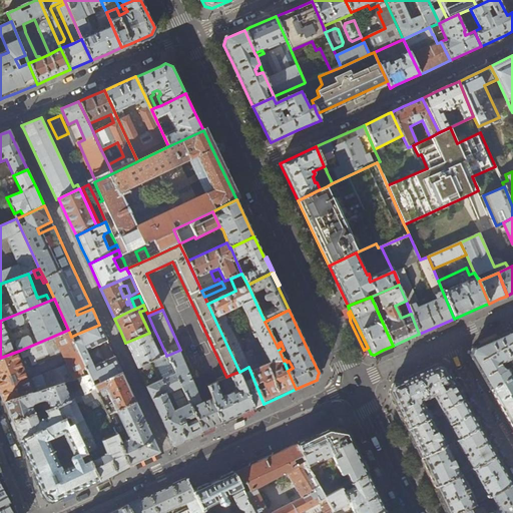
[(77,334),(80,340),(74,342),(88,374),(91,380),(97,378),(99,383),(122,373),(114,357),(111,349),(107,342),(99,325),(77,334)]
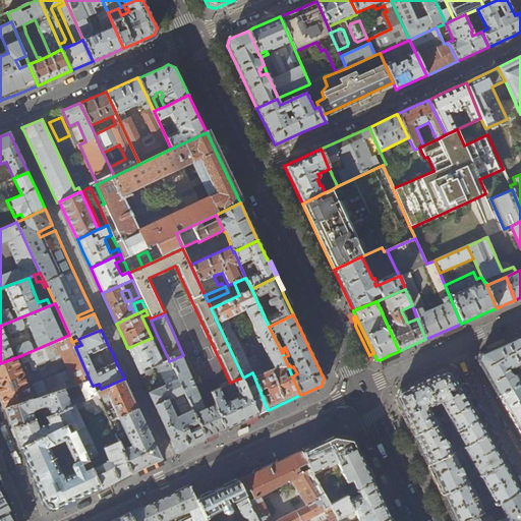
[(75,347),(72,342),(69,335),(19,356),(22,363),(34,359),(37,369),(62,358),(67,369),(27,386),(16,357),(0,363),(0,397),(5,409),(90,380),(75,347)]
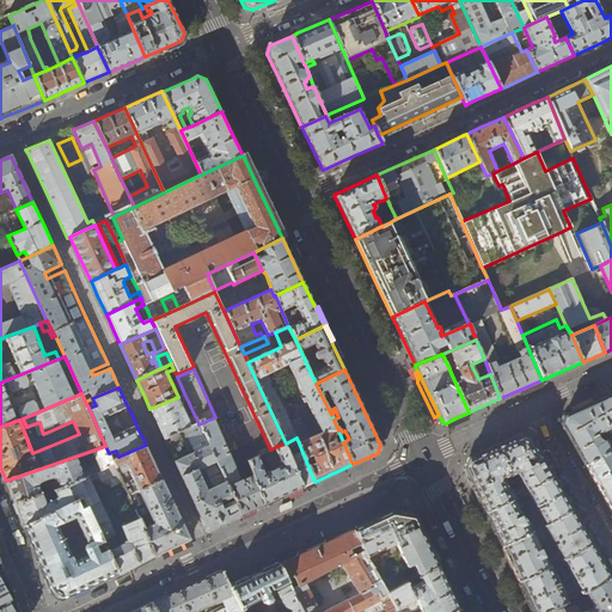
[(184,393),(178,397),(150,409),(157,424),(164,439),(199,423),(195,416),(188,420),(181,404),(188,401),(184,393)]
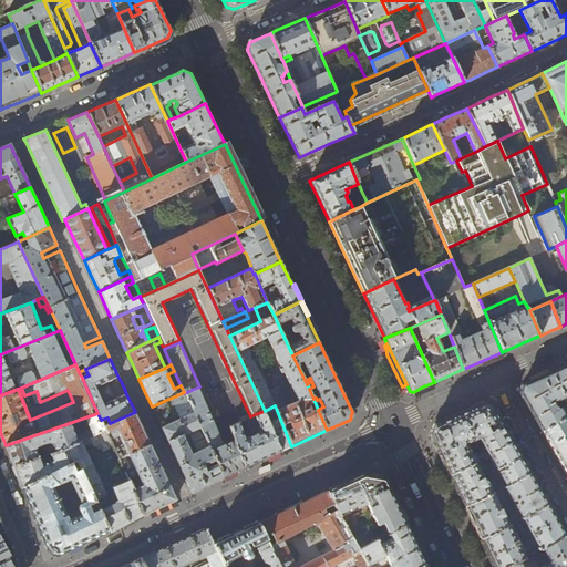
[(566,415),(566,366),(548,374),(522,387),(521,390),(519,392),(540,428),(543,431),(566,415)]
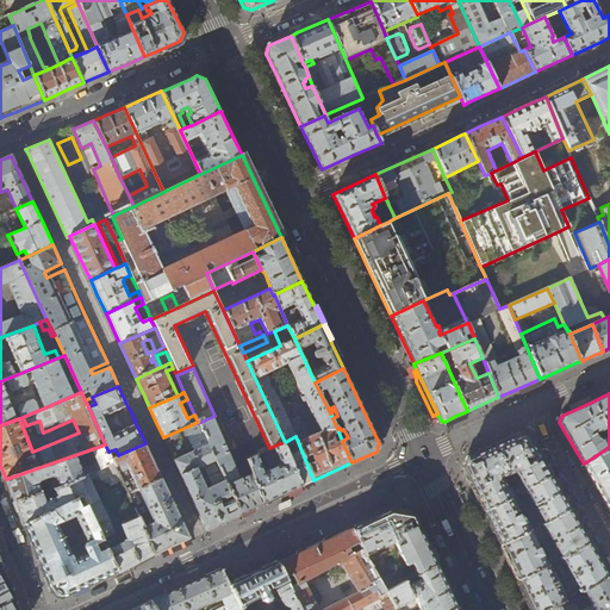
[(199,424),(209,444),(240,514),(259,505),(263,504),(247,459),(244,460),(250,475),(240,480),(212,418),(199,424)]
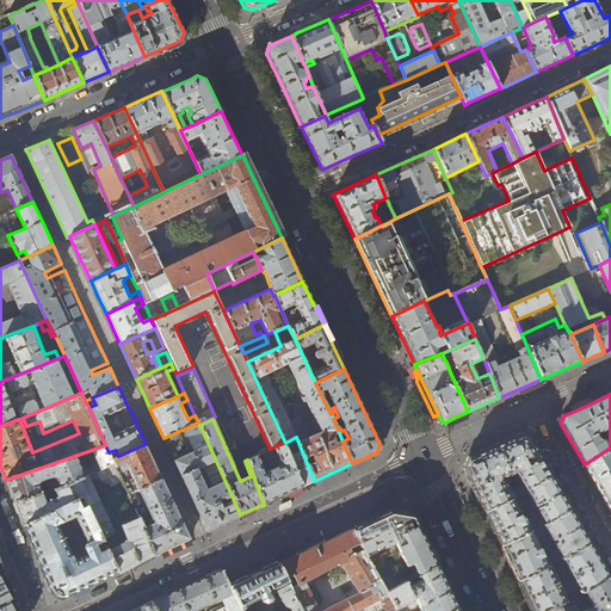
[(173,457),(174,462),(209,445),(199,425),(198,424),(198,423),(164,438),(173,457)]
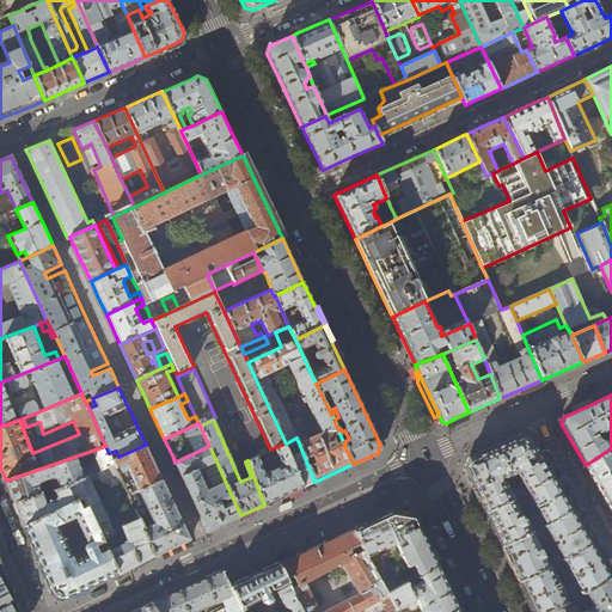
[(484,452),(467,460),(465,469),(484,508),(485,513),(519,496),(527,491),(551,477),(546,469),(528,439),(525,438),(520,436),(484,452)]
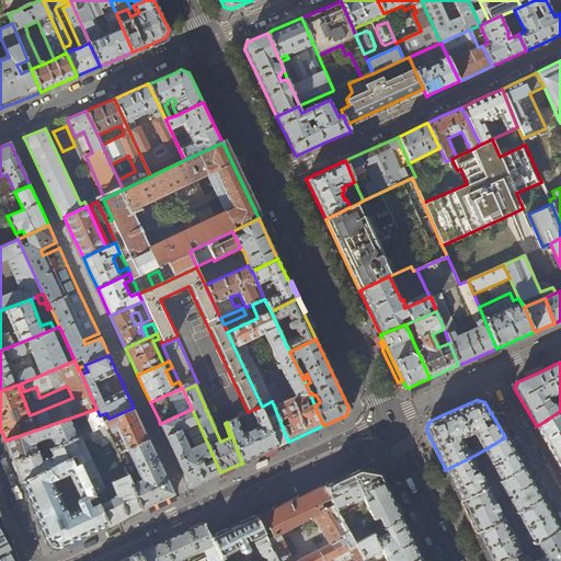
[(272,401),(262,407),(261,407),(277,447),(281,445),(288,442),(272,401)]
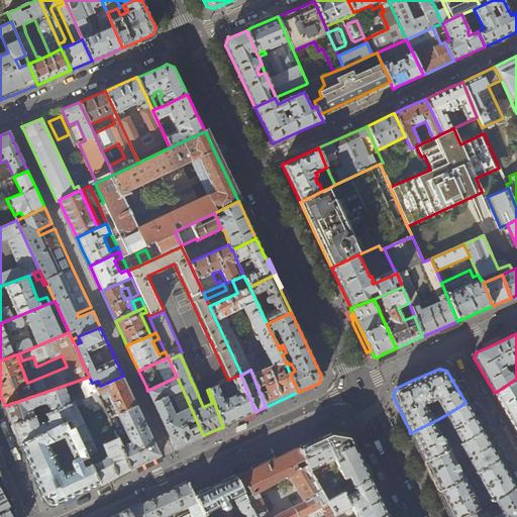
[(255,412),(240,375),(232,378),(239,393),(224,400),(219,385),(209,389),(223,427),(240,419),(255,412)]
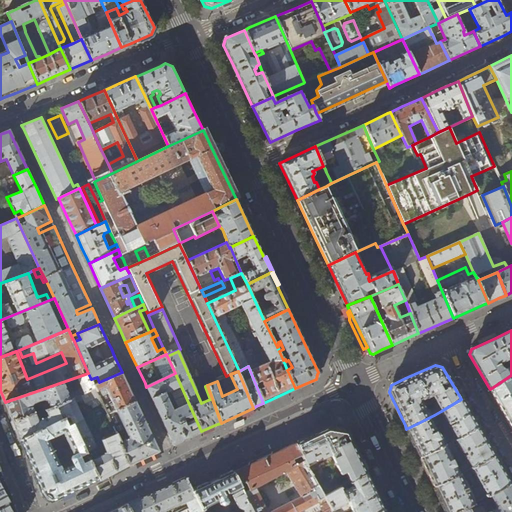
[(122,372),(99,382),(94,384),(95,388),(98,395),(107,391),(113,404),(111,404),(102,401),(107,413),(135,401),(128,386),(122,372)]
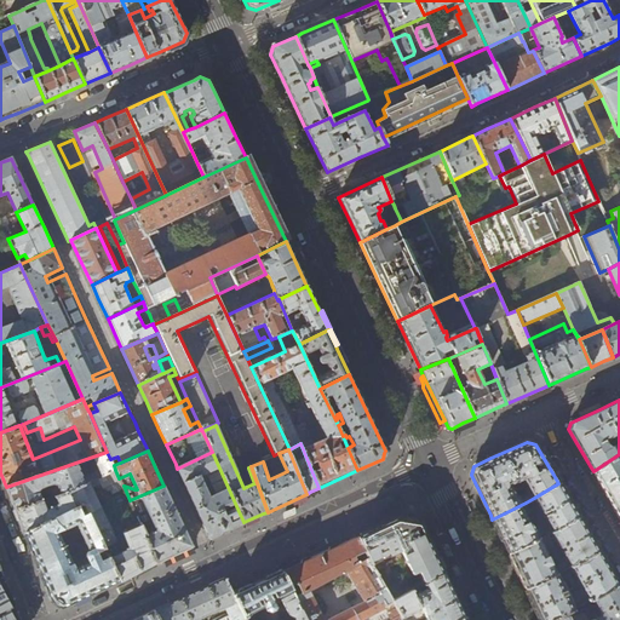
[(114,465),(110,459),(107,452),(6,487),(12,501),(15,510),(41,500),(38,491),(40,488),(52,483),(57,484),(55,489),(57,495),(68,492),(89,482),(98,477),(115,470),(114,465)]
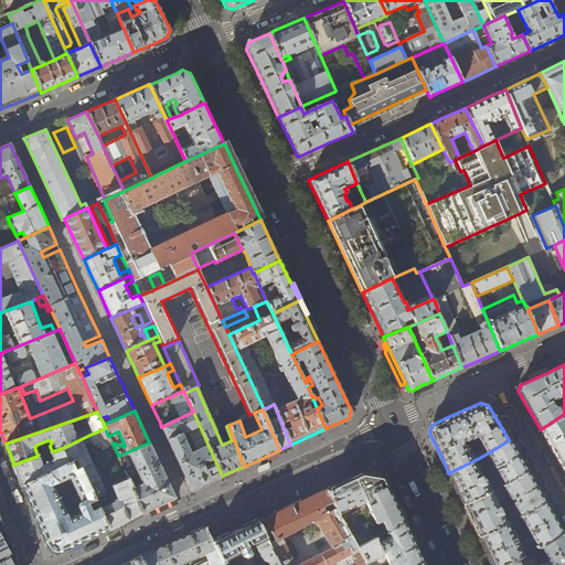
[(166,436),(191,491),(206,483),(222,476),(193,412),(161,427),(166,436)]
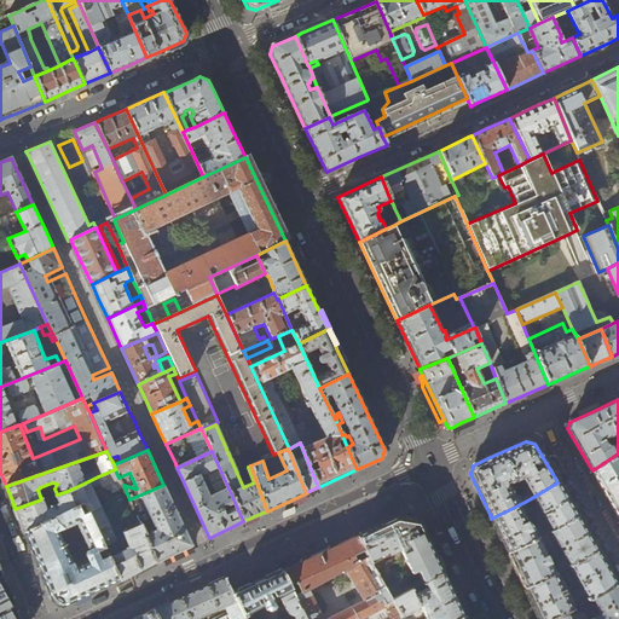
[(618,453),(593,470),(606,495),(618,516),(618,453)]
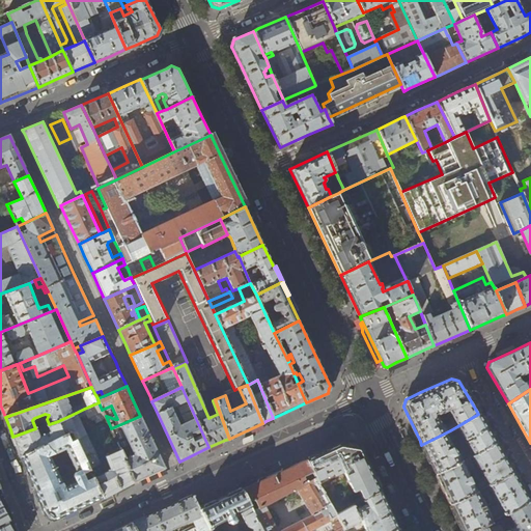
[(99,402),(84,409),(89,422),(94,419),(96,423),(102,421),(100,417),(105,415),(102,410),(99,402)]
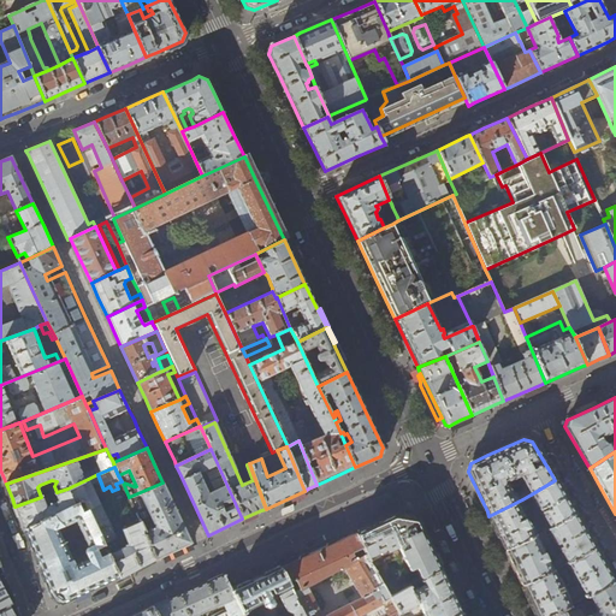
[(88,479),(67,489),(73,504),(83,501),(119,576),(119,579),(131,572),(155,560),(143,533),(146,532),(144,532),(141,522),(122,529),(128,544),(125,545),(125,546),(117,551),(112,540),(117,538),(88,479)]
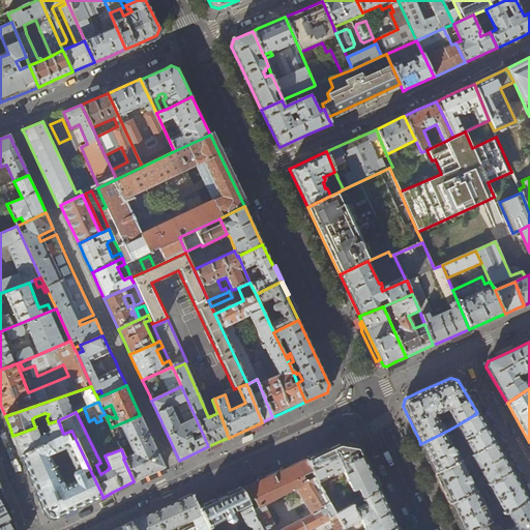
[(486,427),(477,413),(457,425),(473,454),(494,442),(486,427)]
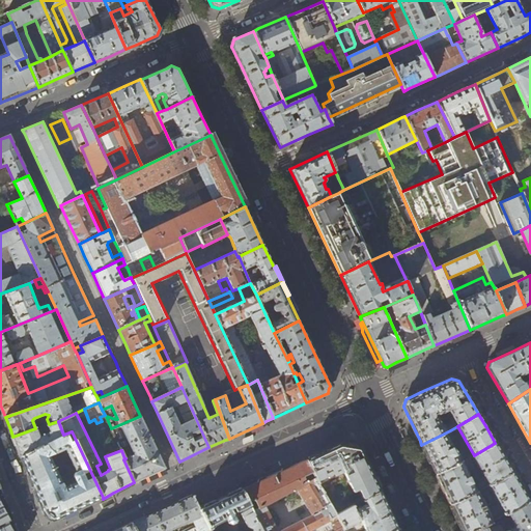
[(140,416),(111,428),(113,432),(121,428),(134,454),(124,458),(126,458),(123,459),(134,482),(138,480),(165,468),(140,416)]
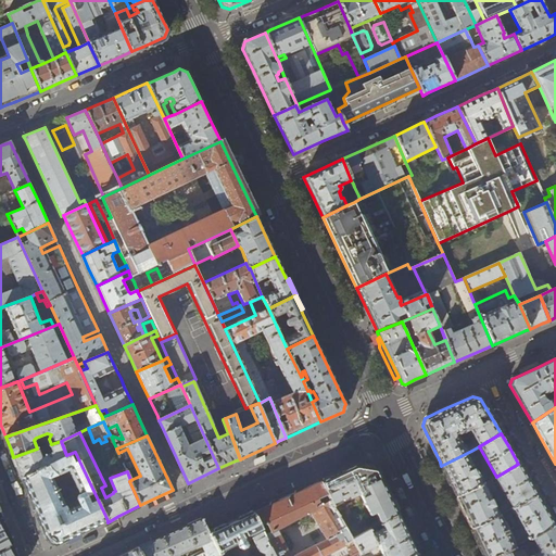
[(61,441),(51,444),(49,445),(52,452),(41,458),(38,452),(42,450),(41,447),(37,449),(13,457),(17,468),(22,478),(66,455),(61,441)]
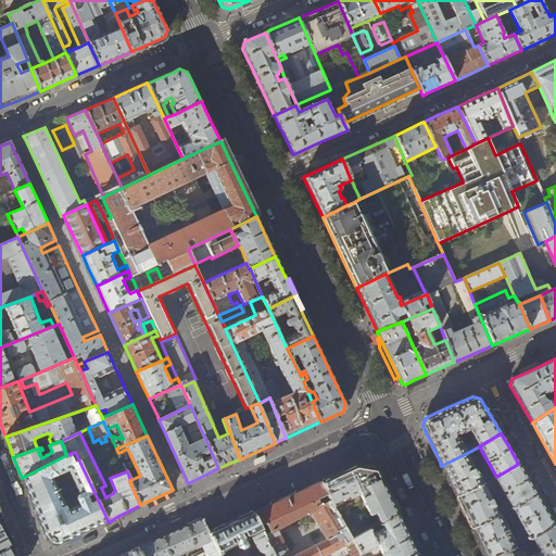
[(475,458),(471,451),(441,466),(446,477),(456,496),(493,479),(492,476),(487,478),(482,474),(477,476),(470,463),(475,460),(475,458)]
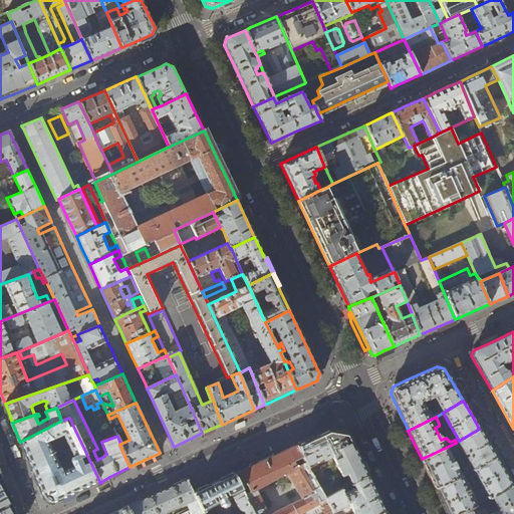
[(99,481),(69,418),(61,421),(20,442),(25,454),(42,497),(51,504),(62,498),(74,493),(99,481)]
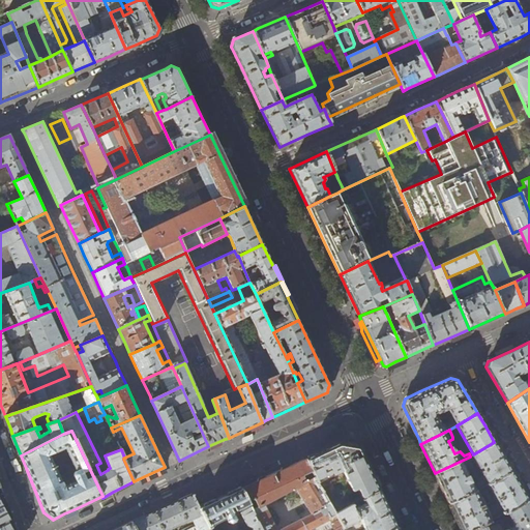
[(510,472),(501,454),(494,442),(473,454),(470,457),(435,473),(447,499),(449,503),(476,491),(484,487),(488,486),(510,472)]
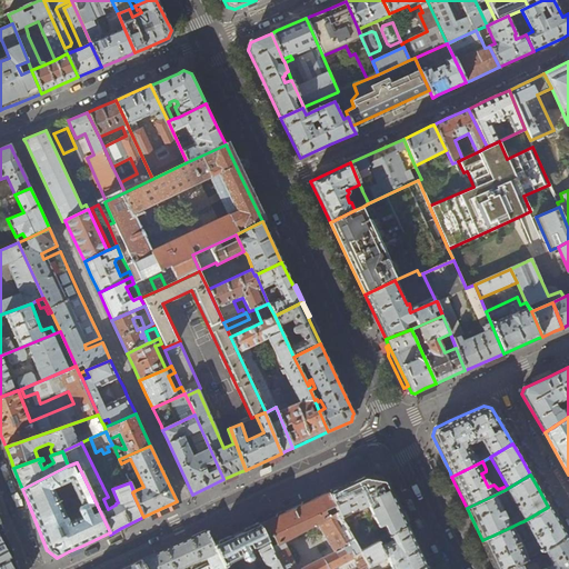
[(333,490),(327,493),(338,512),(346,527),(348,530),(355,542),(360,552),(378,541),(373,530),(385,525),(389,535),(395,531),(408,526),(397,502),(386,480),(377,478),(363,476),(333,490)]
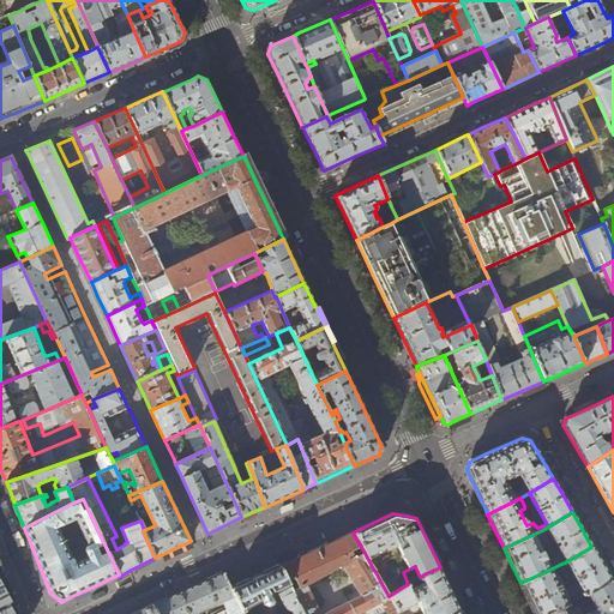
[(319,613),(305,584),(343,565),(356,557),(365,553),(353,533),(304,555),(280,566),(302,613),(398,613),(398,612),(390,597),(357,613),(354,613),(356,613),(349,601),(323,613),(319,613)]
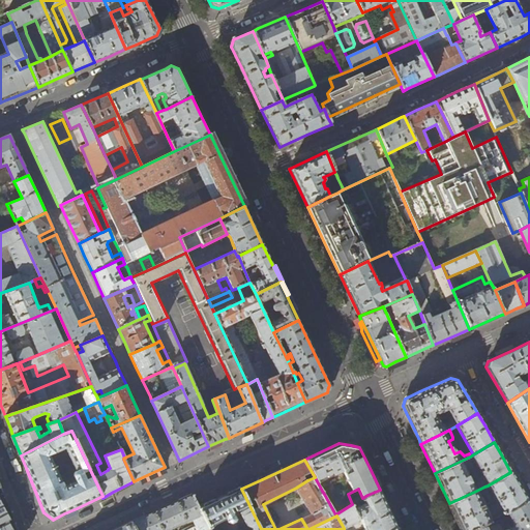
[(520,487),(510,472),(488,486),(484,487),(487,489),(490,488),(498,502),(491,505),(489,504),(488,503),(484,502),(483,502),(480,497),(479,497),(476,491),(449,503),(451,507),(461,529),(471,529),(499,517),(507,512),(527,500),(520,487)]
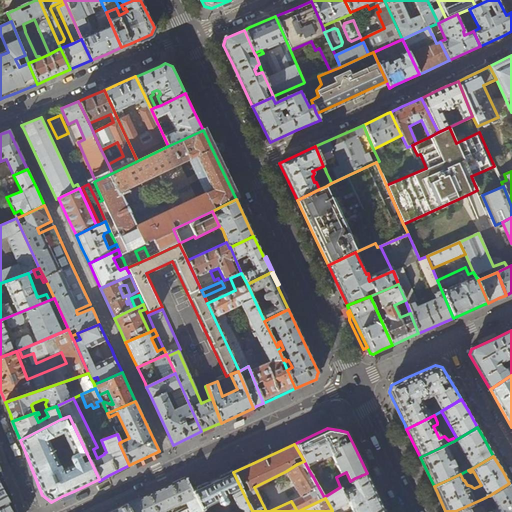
[(308,479),(304,473),(307,472),(309,475),(311,474),(304,461),(297,464),(286,471),(300,496),(291,501),(297,511),(298,511),(325,498),(324,497),(319,488),(313,477),(308,479)]
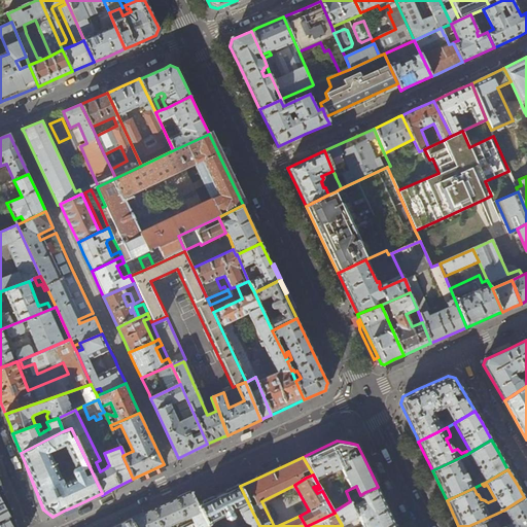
[(0,526),(18,526),(8,503),(2,490),(0,483),(0,526)]
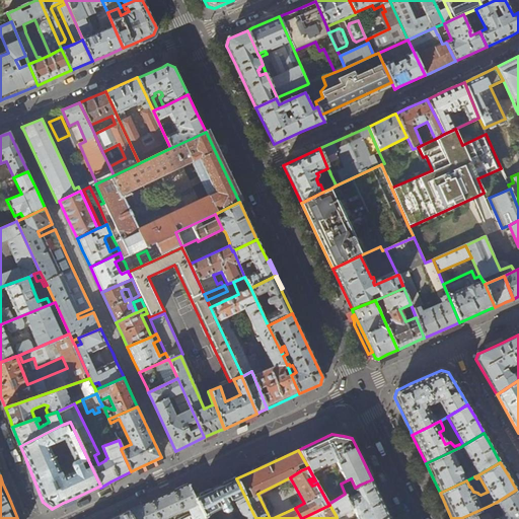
[(255,518),(236,478),(205,493),(195,498),(205,518),(255,518)]
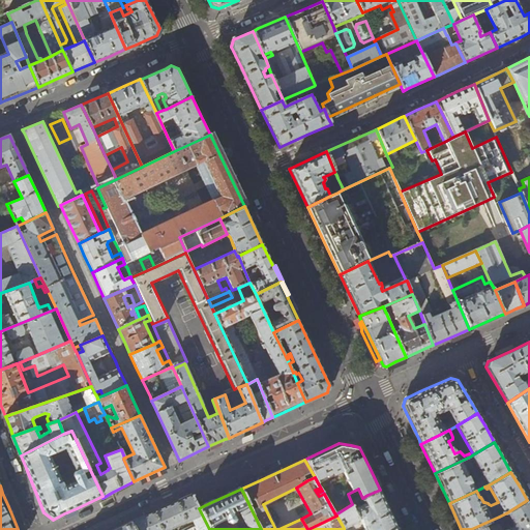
[(352,504),(335,514),(336,516),(344,528),(358,521),(358,519),(360,518),(361,521),(365,529),(363,529),(390,529),(398,527),(388,507),(380,490),(367,495),(362,498),(353,503),(352,504)]
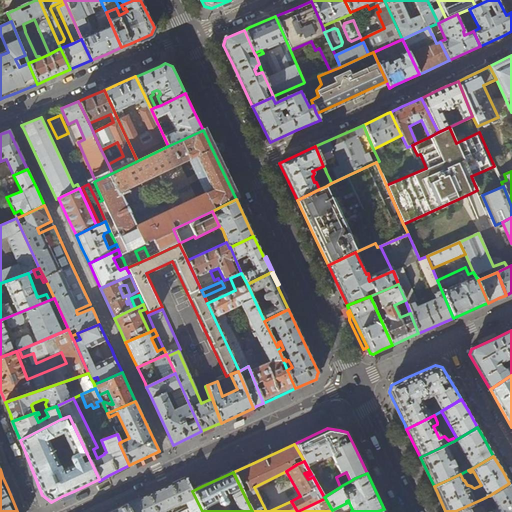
[(202,511),(192,491),(186,478),(144,497),(127,504),(130,511),(202,511)]
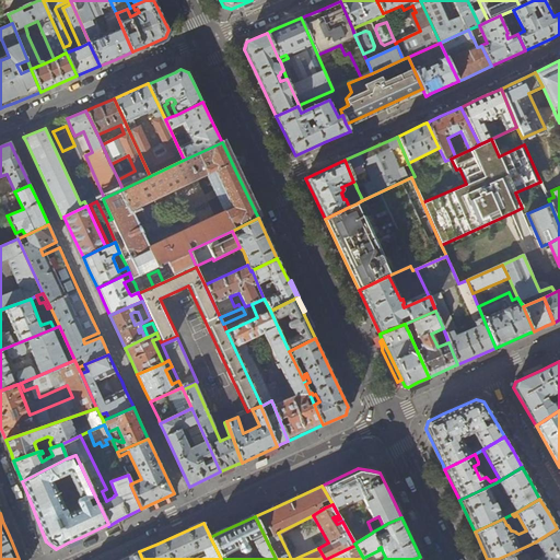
[(541,557),(535,559),(559,559),(559,533),(557,528),(536,541),(543,553),(541,557)]
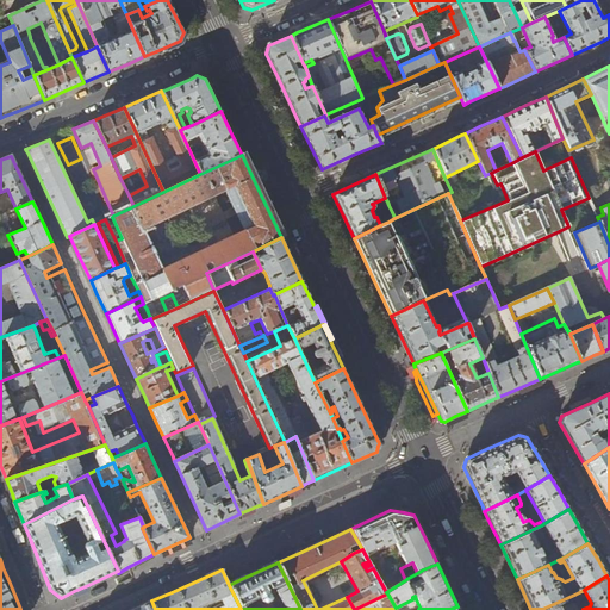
[(582,608),(574,595),(542,609),(583,609),(565,609),(567,609),(566,607),(576,603),(579,609),(582,608)]
